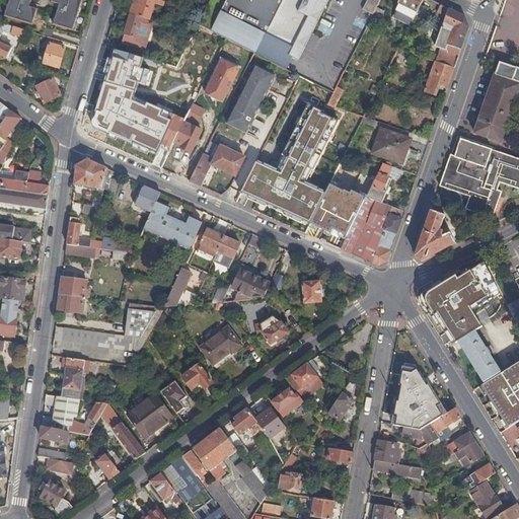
[(12,0),(10,7),(7,6),(4,18),(30,26),(34,11),(27,9),(29,0),(12,0)]
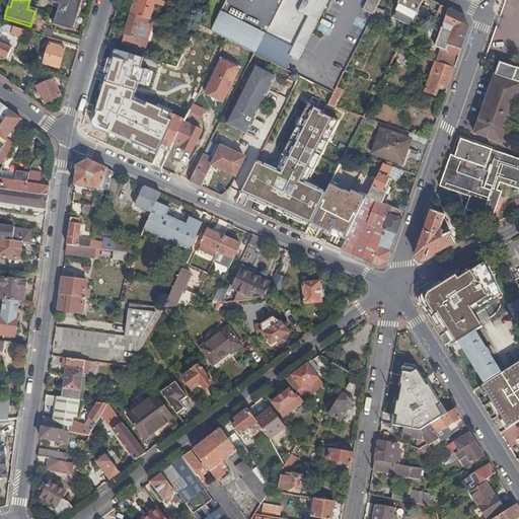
[(75,8),(78,9),(80,0),(51,0),(51,3),(59,6),(53,25),(71,31),(75,19),(72,19),(75,8)]
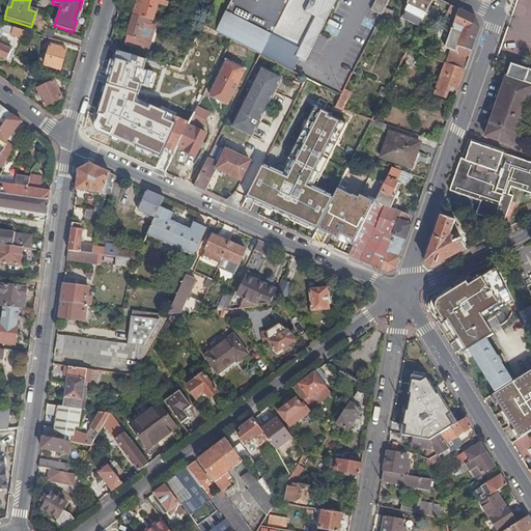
[(149,22),(154,23),(157,12),(159,6),(167,8),(168,4),(160,1),(156,0),(138,0),(133,17),(149,22)]
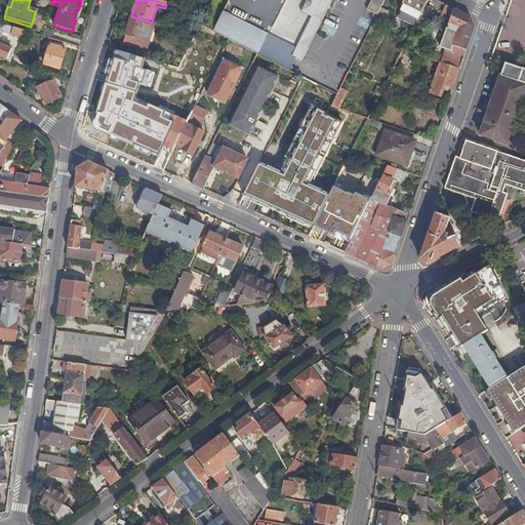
[(180,2),(174,0),(158,0),(158,1),(166,4),(165,8),(157,6),(155,12),(162,14),(163,10),(175,13),(176,8),(185,10),(187,4),(182,2),(180,2)]
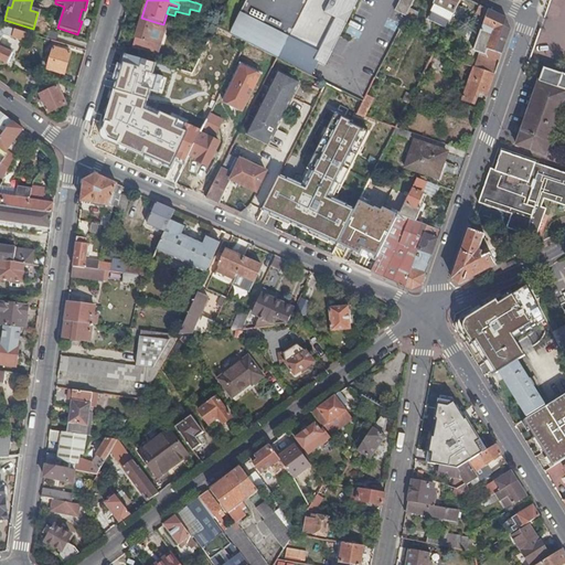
[(275,0),(247,0),(231,33),(253,44),(275,0)]
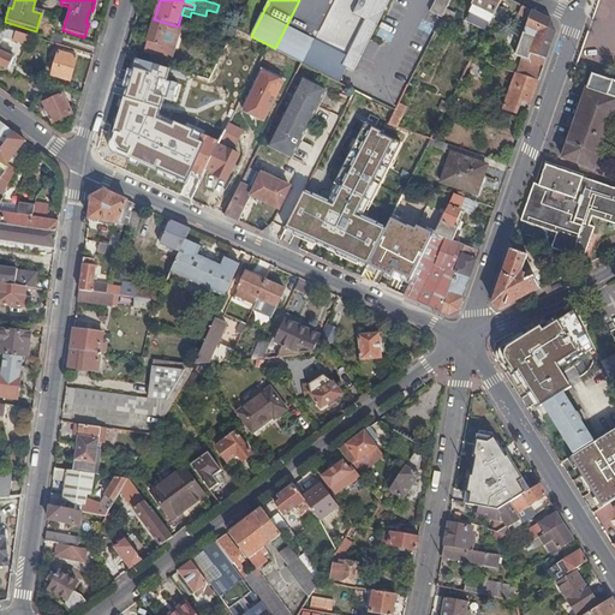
[(299,0),(275,48),(302,63),(322,25),(334,0),(299,0)]
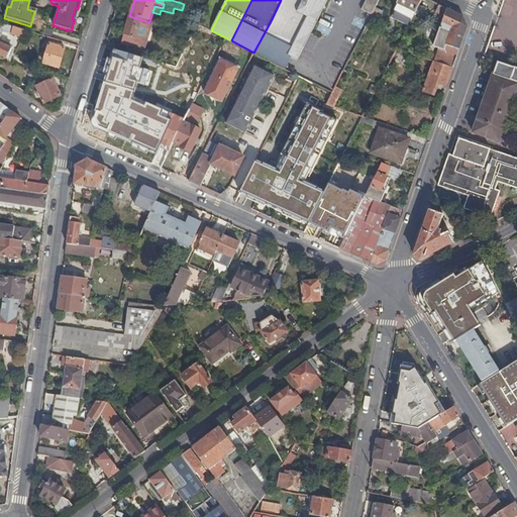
[(374,11),(379,0),(366,0),(360,11),(371,16),(374,11)]
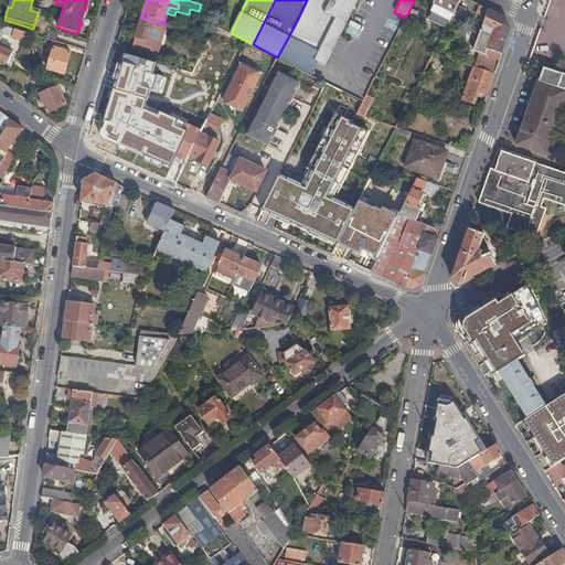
[(459,0),(436,0),(434,6),(452,14),(456,8),(459,0)]
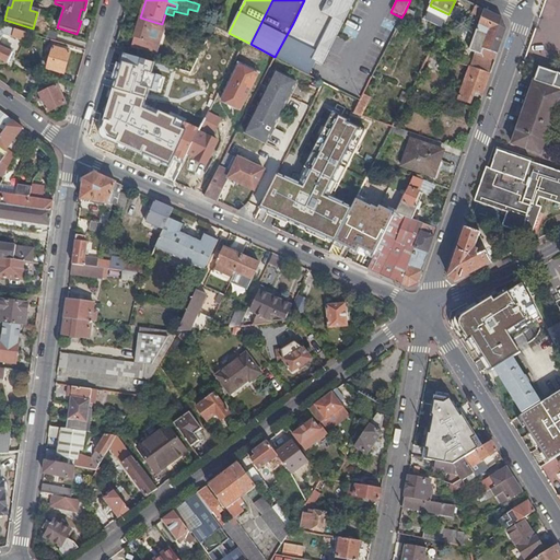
[(448,14),(430,6),(427,12),(445,22),(445,21),(448,14)]
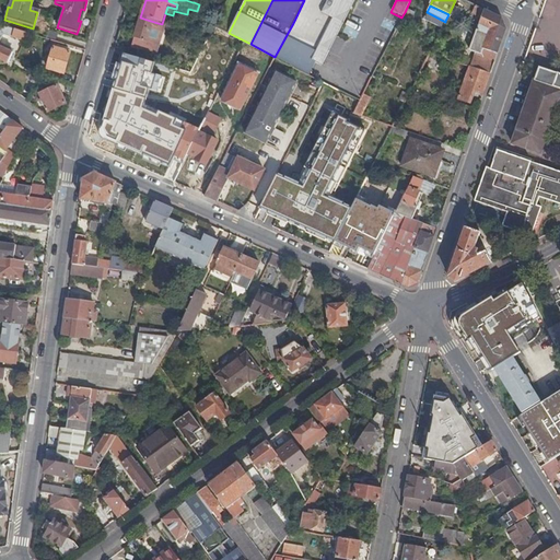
[(499,19),(473,6),(469,14),(480,20),(479,23),(475,21),(473,24),(477,26),(475,33),(470,36),(468,39),(467,43),(469,46),(467,50),(469,51),(469,54),(473,56),(470,62),(463,60),(461,65),(468,68),(489,76),(505,31),(499,19)]
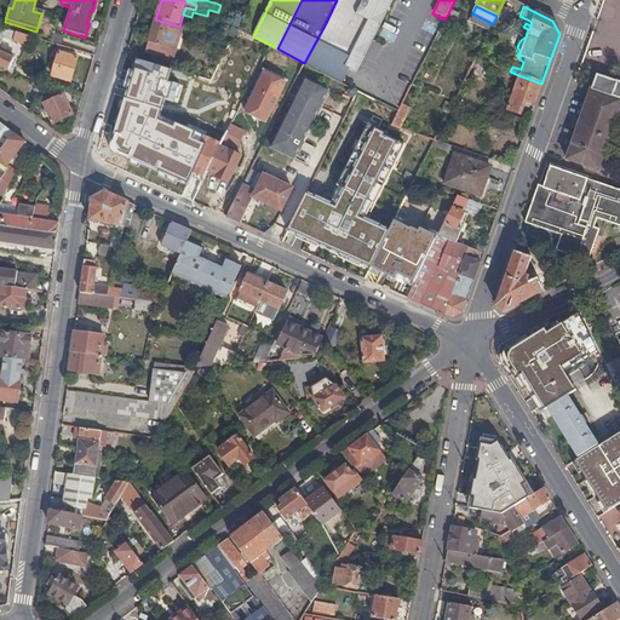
[(497,16),(493,23),(501,28),(509,12),(500,9),(497,16)]
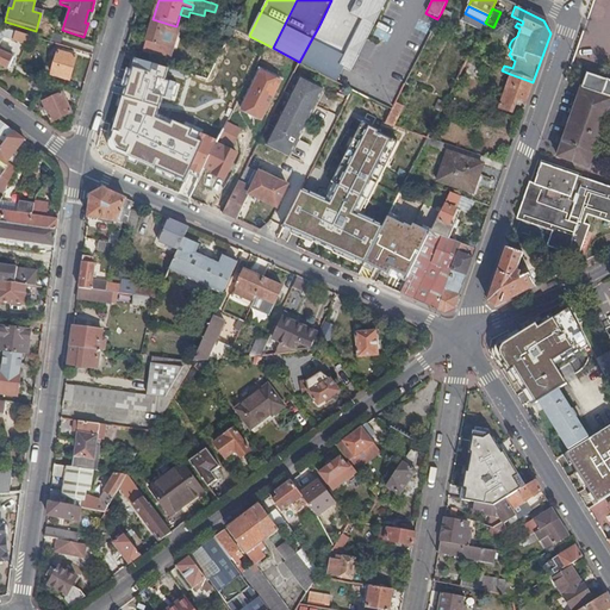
[(441,13),(437,19),(433,29),(442,32),(449,17),(441,13)]
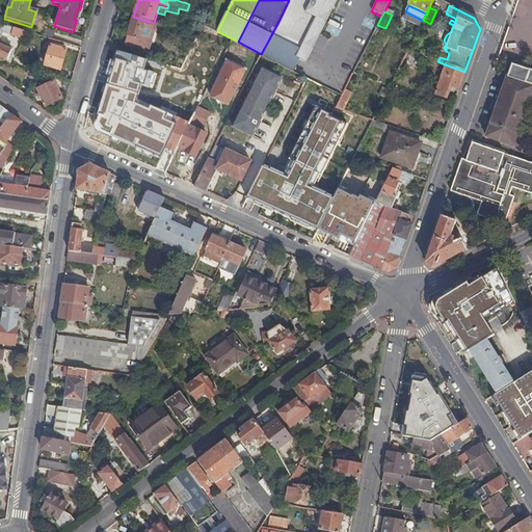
[(148,27),(150,22),(133,17),(131,17),(126,36),(129,37),(127,46),(139,49),(141,45),(137,43),(143,25),(148,27)]
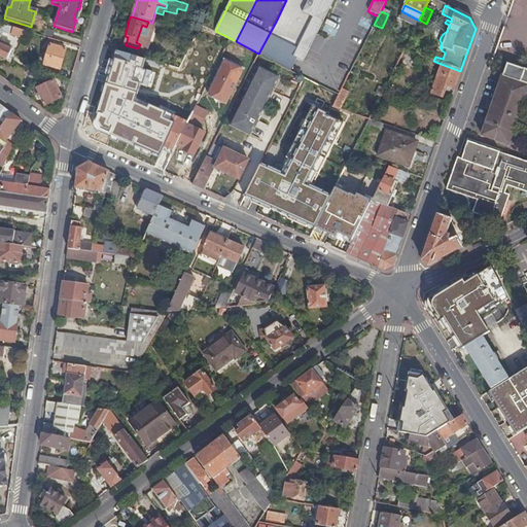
[(142,25),(136,42),(140,44),(138,48),(138,50),(146,53),(155,24),(152,23),(148,22),(146,27),(142,25)]
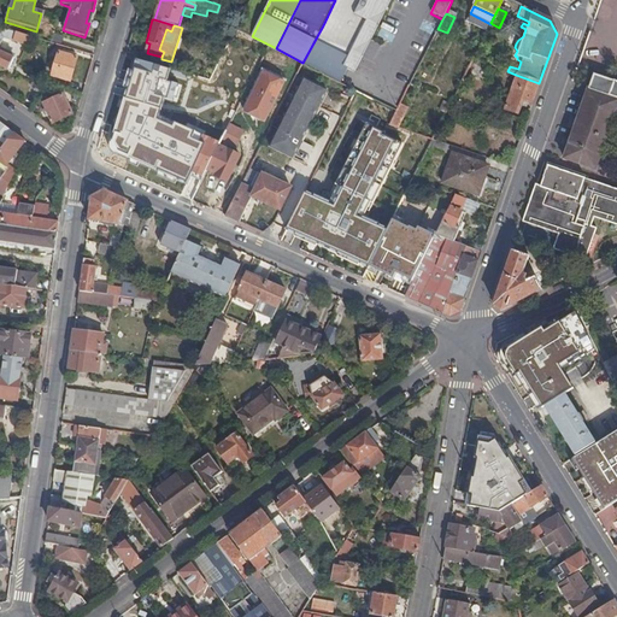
[(0,29),(0,69),(6,71),(12,58),(0,52),(0,37),(25,47),(28,39),(0,29)]
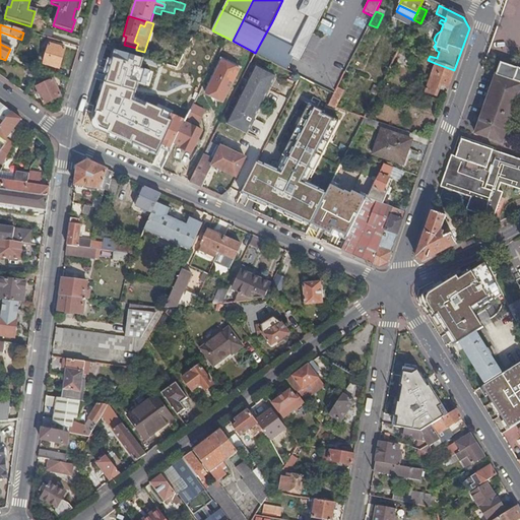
[(53,31),(44,29),(42,38),(50,40),(53,31)]
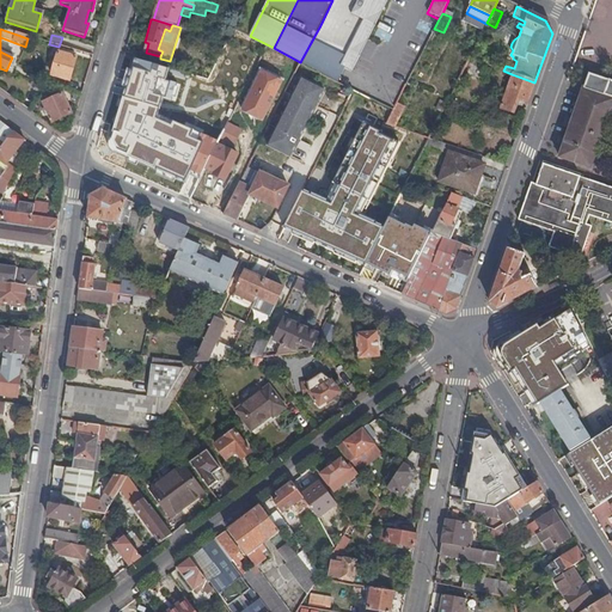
[(145,42),(141,53),(160,59),(160,56),(146,53),(148,43),(145,42)]
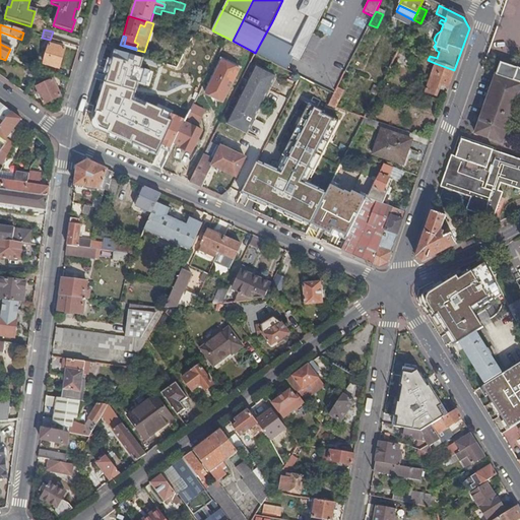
[(0,44),(10,49),(12,44),(0,39),(0,44)]
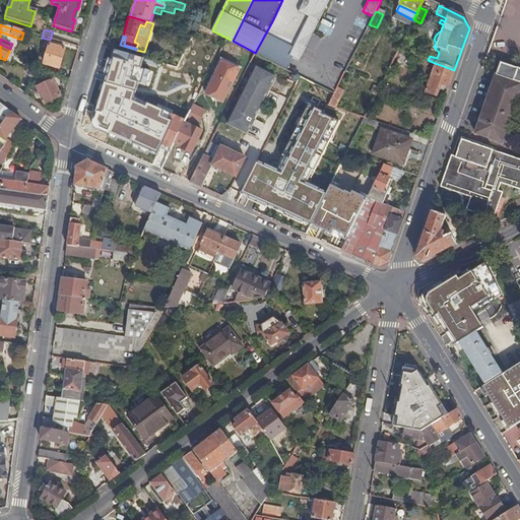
[(63,50),(48,45),(42,64),(58,69),(63,50)]
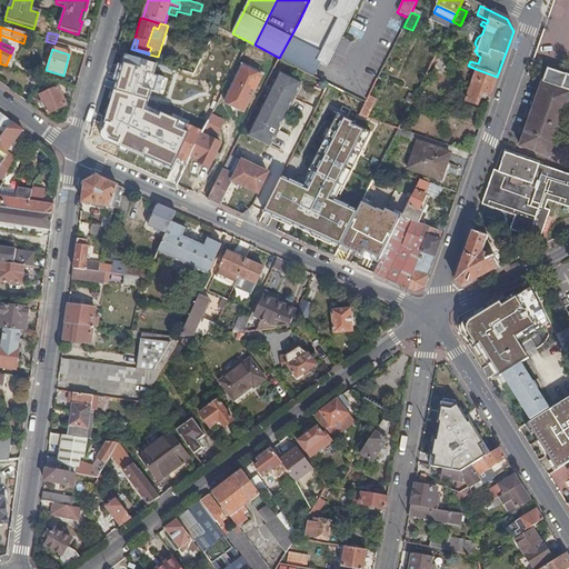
[(158,63),(126,55),(103,129),(102,136),(103,139),(108,141),(171,168),(177,158),(187,165),(190,158),(201,136),(203,131),(148,106),(158,63)]
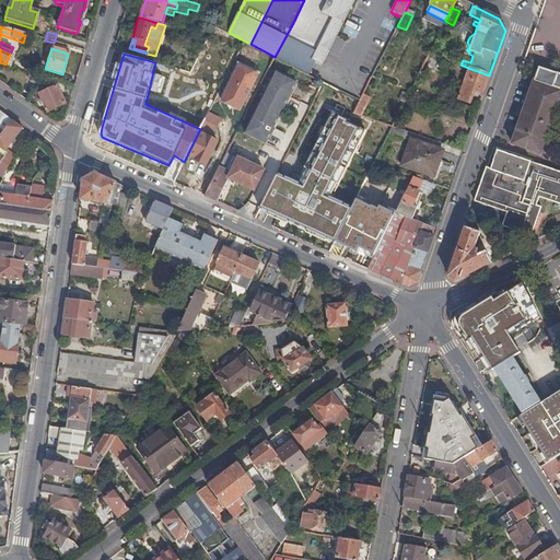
[(480,103),(489,76),(468,68),(457,102),(471,106),(474,97),(477,98),(476,102),(480,103)]
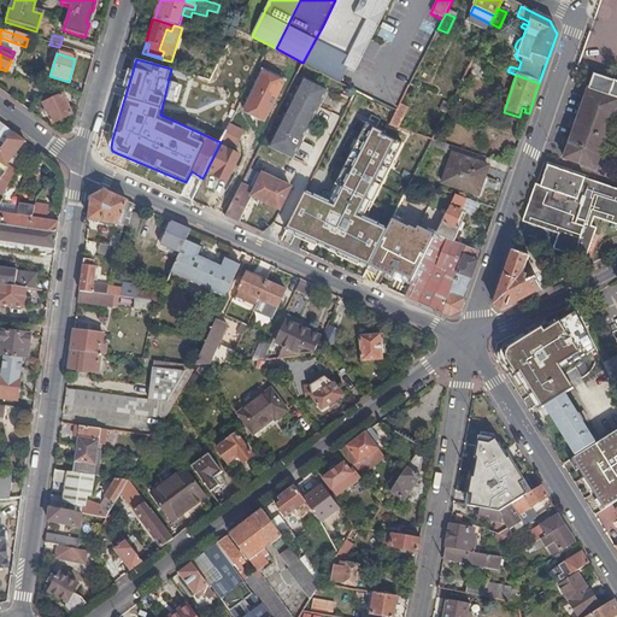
[(37,94),(43,80),(35,76),(30,89),(37,94)]
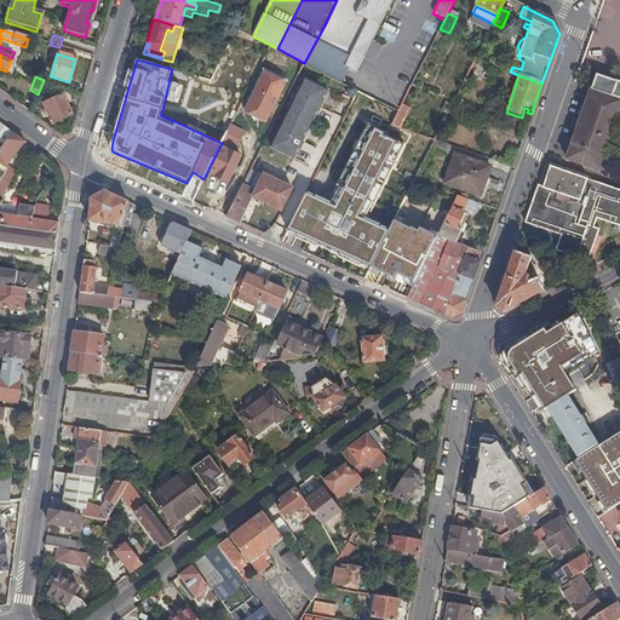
[(590,91),(619,101),(619,82),(616,82),(616,84),(595,78),(592,85),(590,91)]
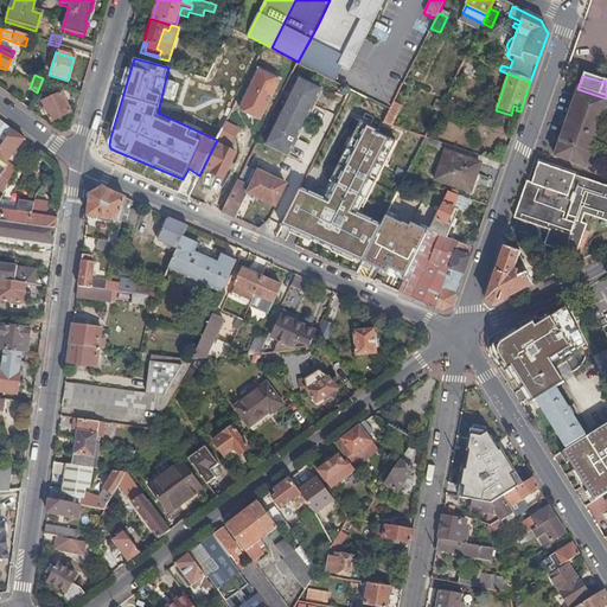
[(313,94),(315,89),(299,81),(266,148),(287,159),(317,96),(313,94)]
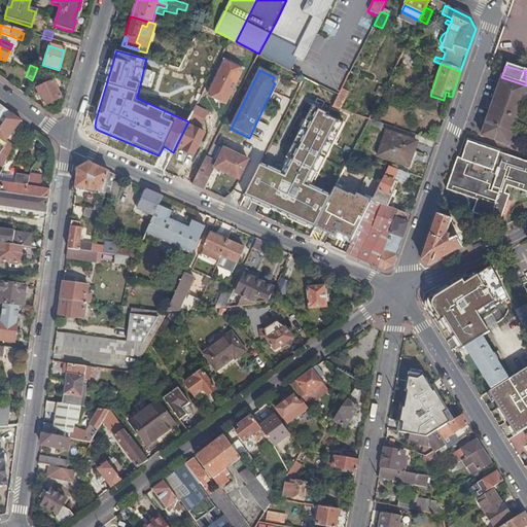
[(489,112),(485,125),(512,134),(526,88),(526,85),(501,77),(492,103),(490,102),(487,111),(489,112)]
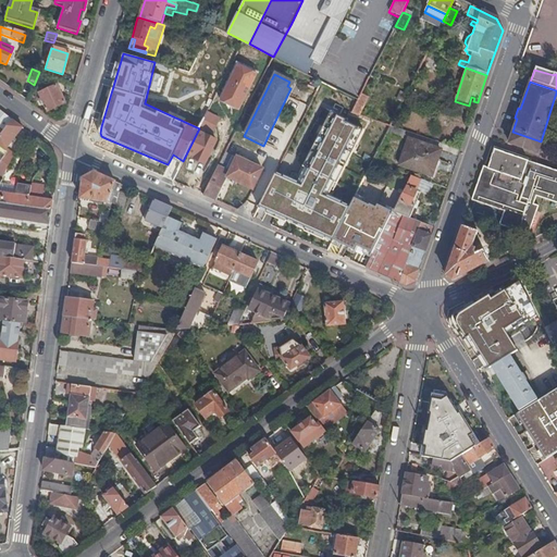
[(54,87),(38,95),(46,113),(63,104),(54,87)]
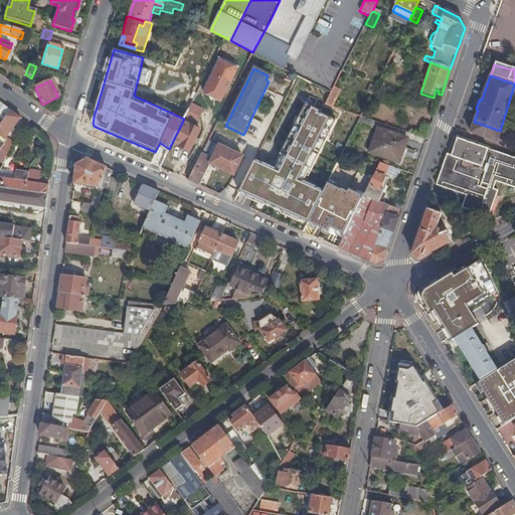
[(333,90),(330,95),(325,106),(332,109),(340,93),(333,90)]
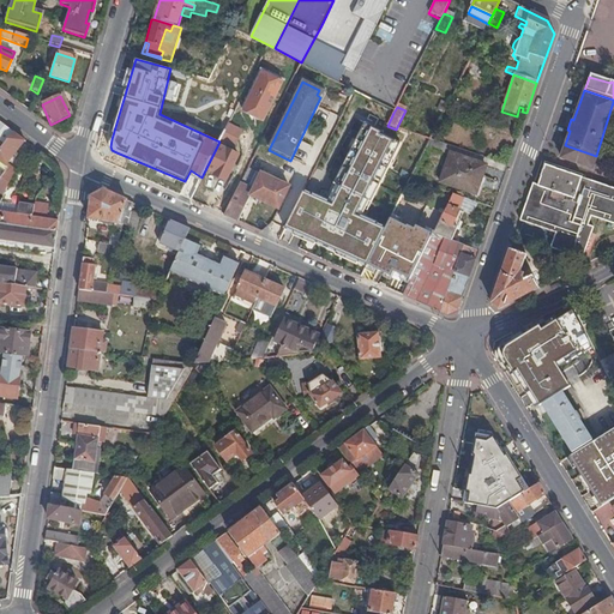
[(0,149),(12,133),(0,124),(0,149)]
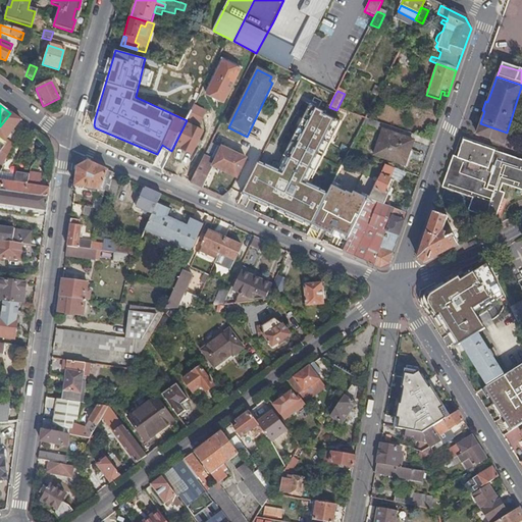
[(190,114),(187,120),(198,125),(205,113),(193,107),(190,114)]
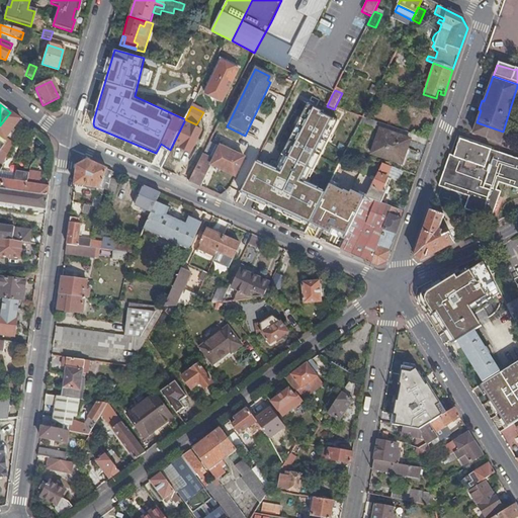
[(339,121),(309,107),(277,175),(255,164),(241,195),(310,227),(310,226),(325,193),(309,186),(339,121)]
